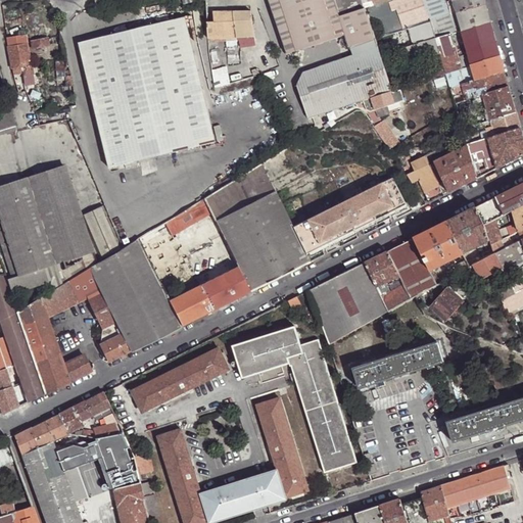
[(107,7),(105,0),(94,0),(96,8),(107,7)]
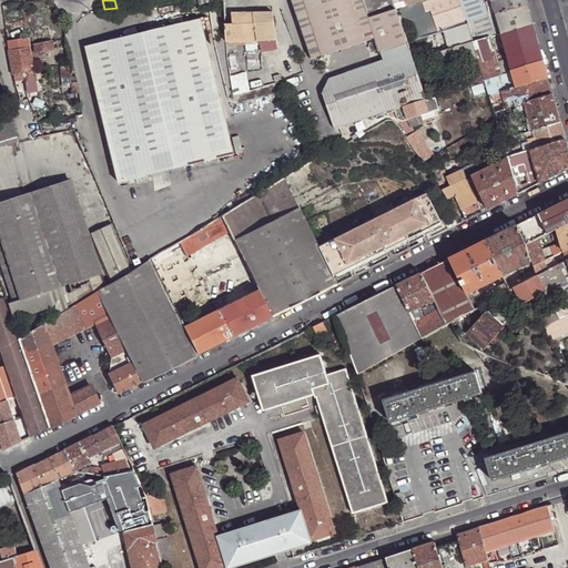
[(364,0),(288,0),(312,61),(317,59),(375,39),(381,51),(409,42),(408,41),(398,8),(369,17),(364,0)]
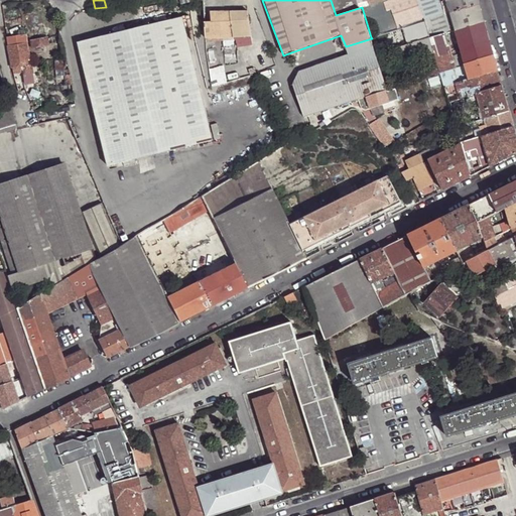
[(331,0),(336,15),(362,7),(367,5),(366,1),(369,0),(331,0)]
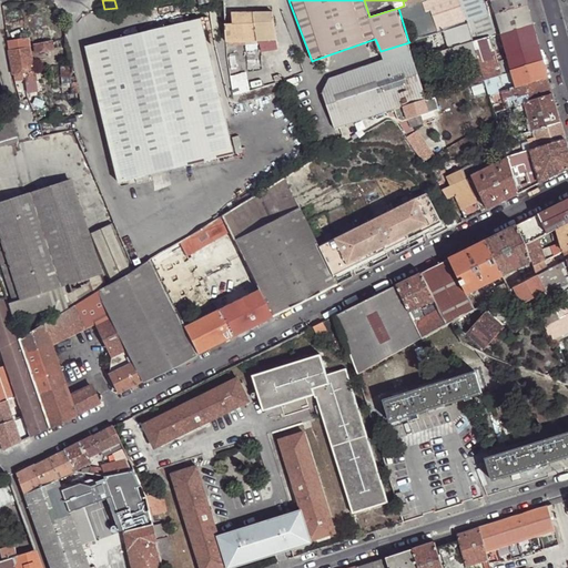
[(421,0),(404,6),(398,8),(408,41),(438,32),(467,23),(462,9),(464,10),(486,2),(489,1),(488,0),(421,0)]
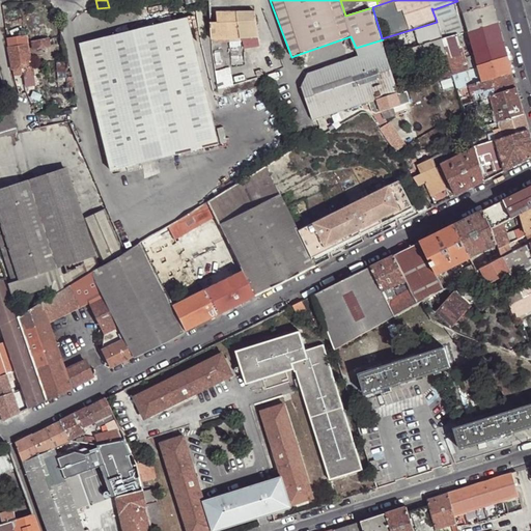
[(492,0),(460,0),(457,1),(454,2),(458,15),(464,14),(493,4),(492,0)]
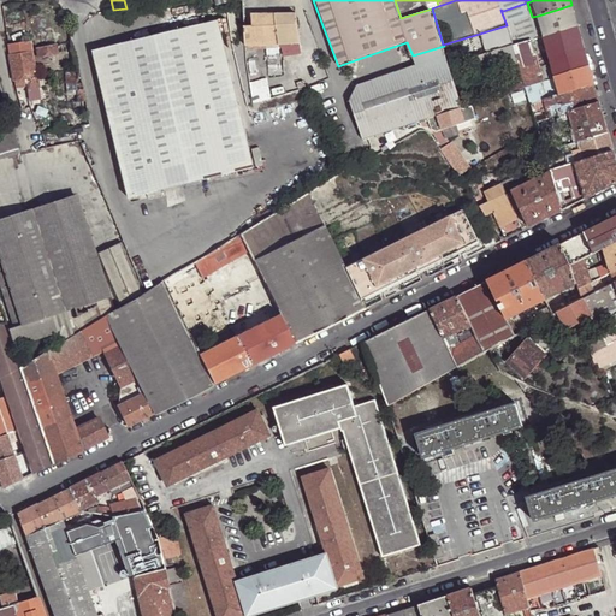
[(532,17),(527,3),(503,11),(501,10),(507,25),(525,19),(532,17)]
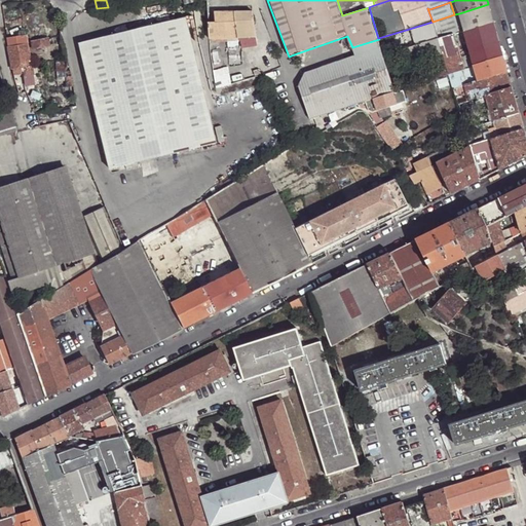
[(491,14),(488,4),(459,13),(464,31),(493,22),(491,14)]
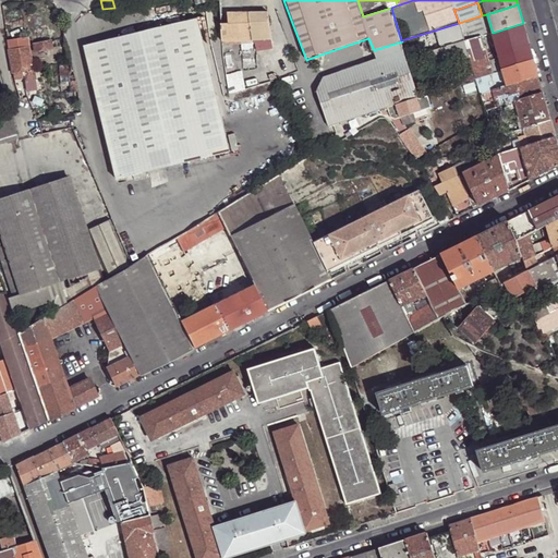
[(269,12),(228,13),(229,24),(222,25),(223,43),(273,39),(269,12)]
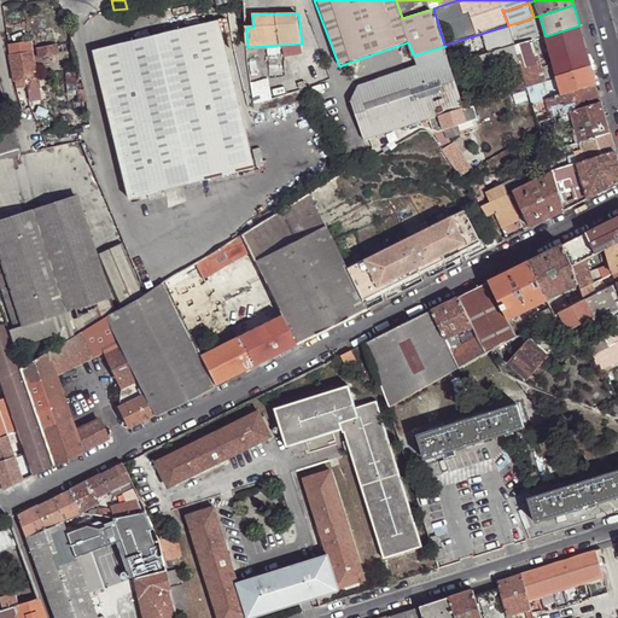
[(540,16),(534,17),(526,19),(532,41),(546,36),(540,16)]
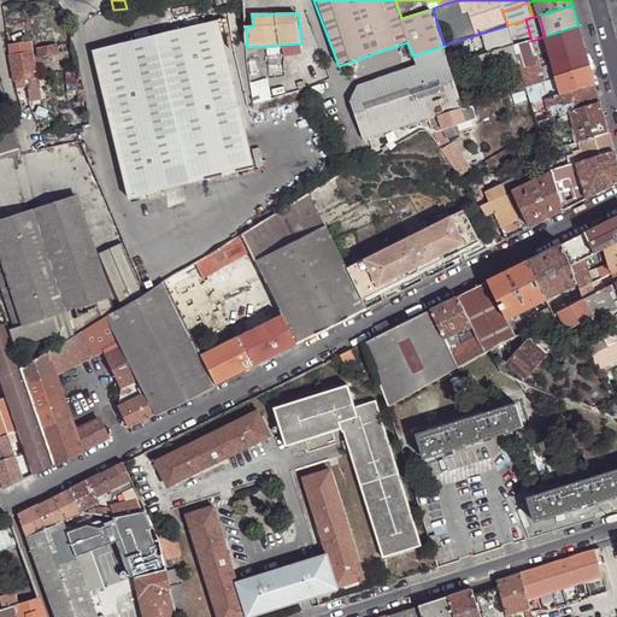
[(127,198),(253,169),(218,19),(92,50),(127,198)]
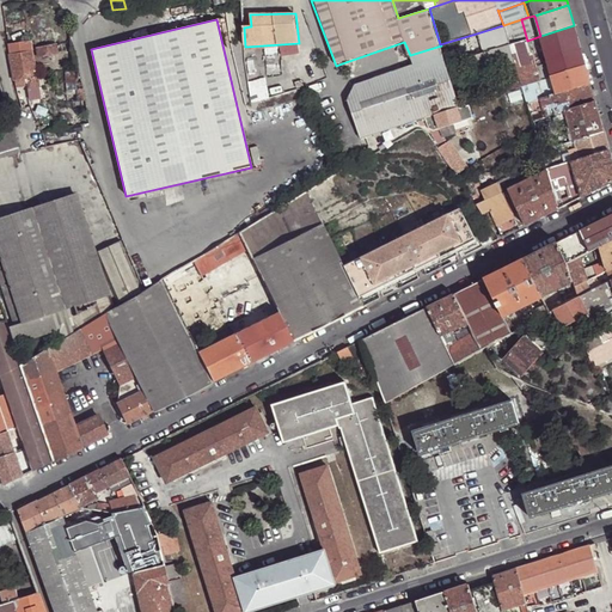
[(472,35),(440,44),(441,46),(442,50),(445,61),(446,66),(487,53),(497,49),(509,46),(527,41),(521,19),(503,25),(472,35)]
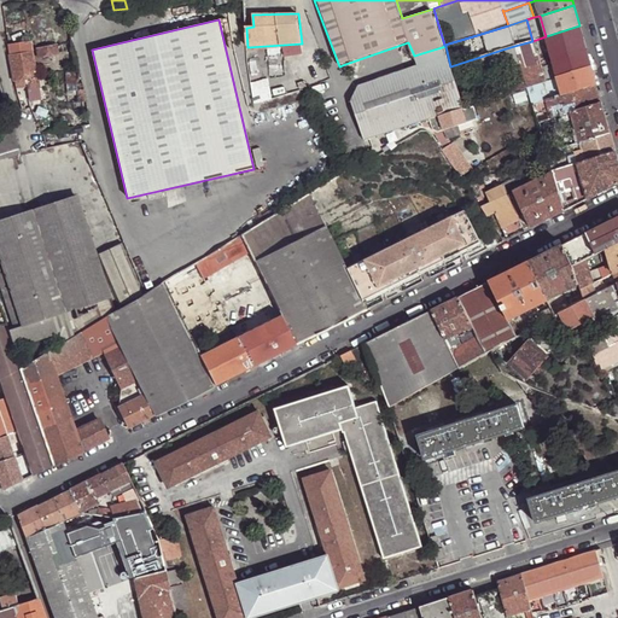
[(587,50),(579,25),(546,36),(547,41),(554,64),(555,71),(558,77),(592,66),(587,50)]
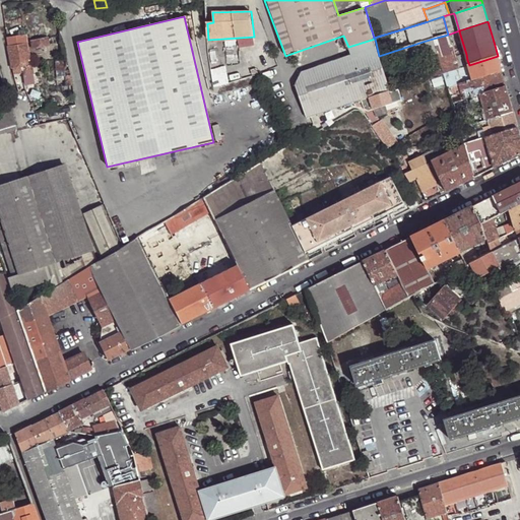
[(24,35),(7,38),(9,47),(26,44),(24,35)]
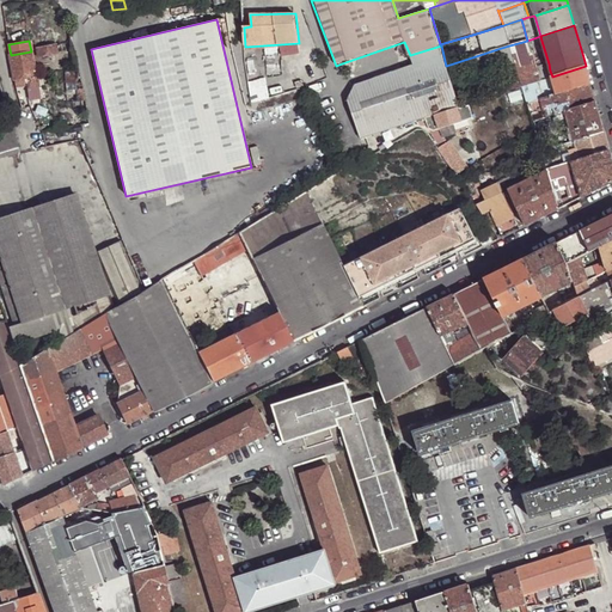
[(528,44),(527,41),(509,46),(514,62),(521,86),(539,80),(537,74),(536,68),(528,44)]
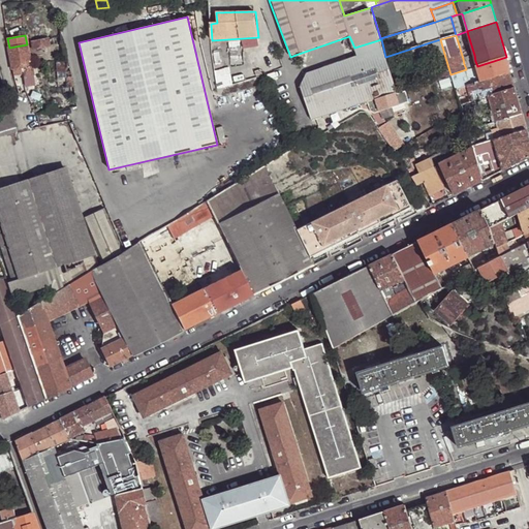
[(49,37),(31,41),(32,50),(50,45),(49,37)]
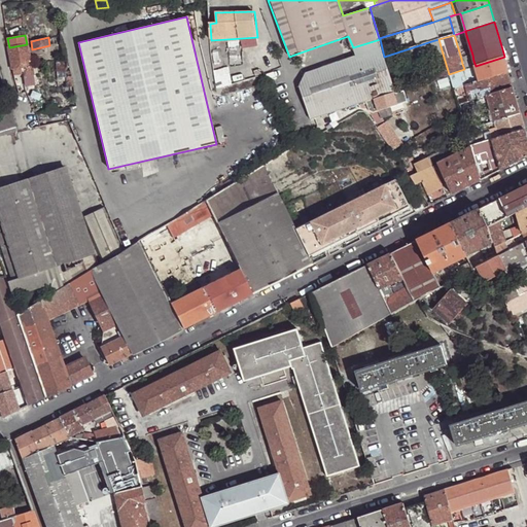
[(431,51),(428,42),(419,45),(421,55),(431,51)]
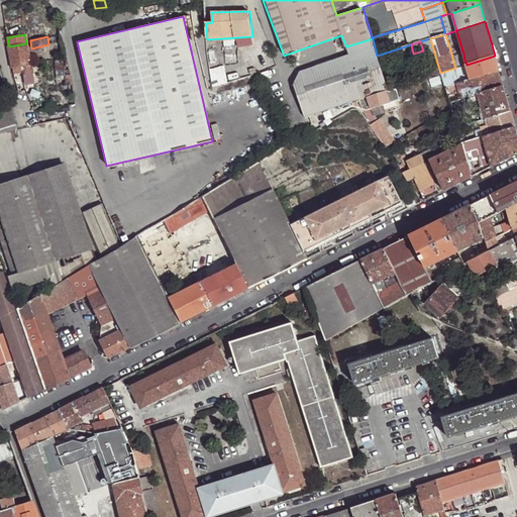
[(376,52),(374,42),(348,50),(350,60),(376,52)]
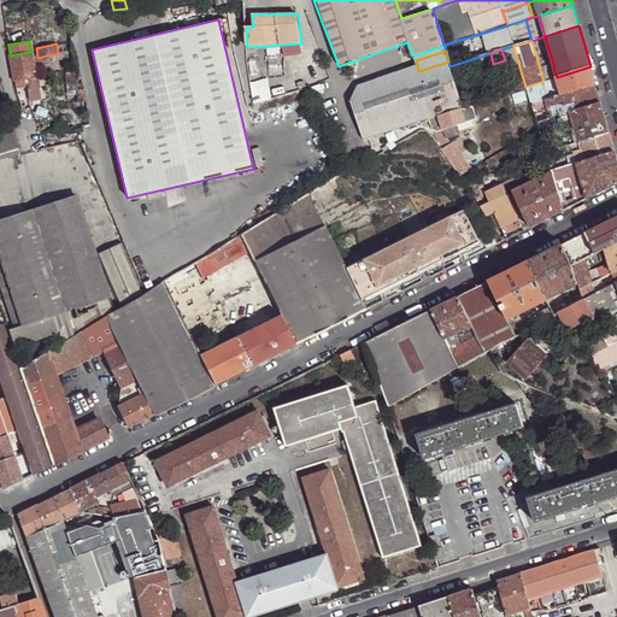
[(31,52),(11,56),(15,81),(25,80),(25,84),(28,84),(29,87),(39,86),(37,77),(35,78),(31,52)]
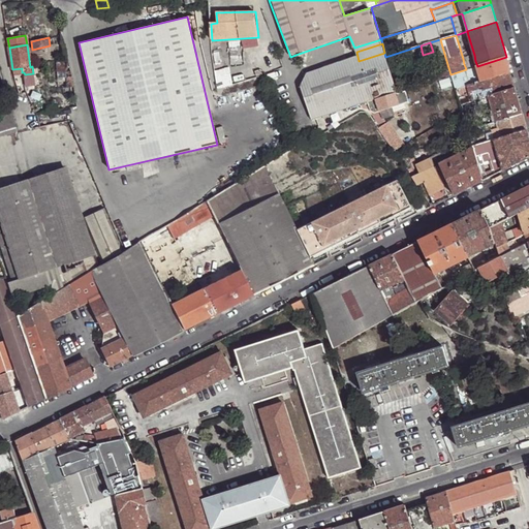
[(384,53),(359,61),(305,79),(301,87),(313,120),(323,117),(342,111),(368,102),(376,99),(396,93),(398,92),(385,57),(384,53)]
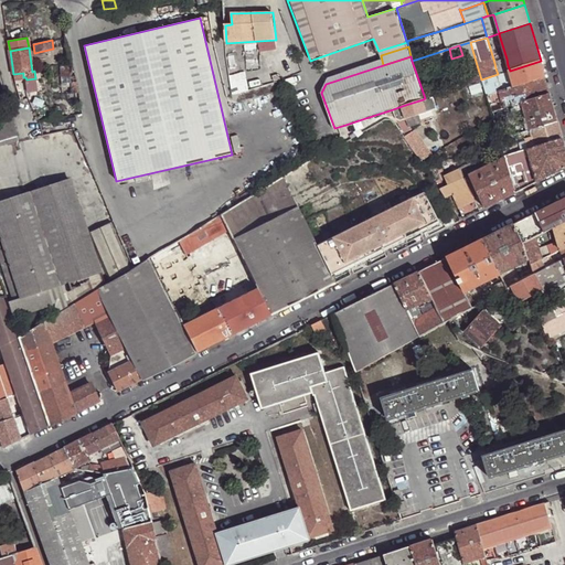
[(481,80),(475,57),(464,62),(470,84),(481,80)]
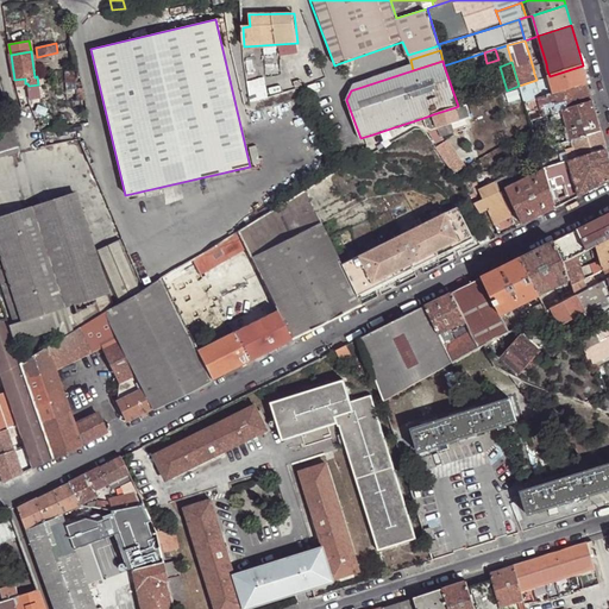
[(546,63),(533,68),(534,74),(547,70),(546,63)]
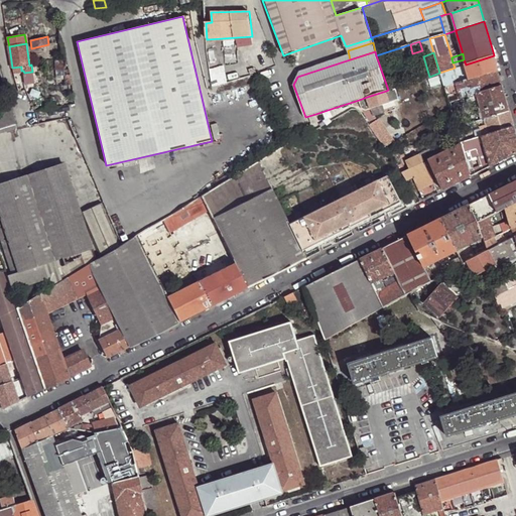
[(496,65),(494,55),(466,65),(465,66),(466,72),(469,80),(498,70),(496,65)]
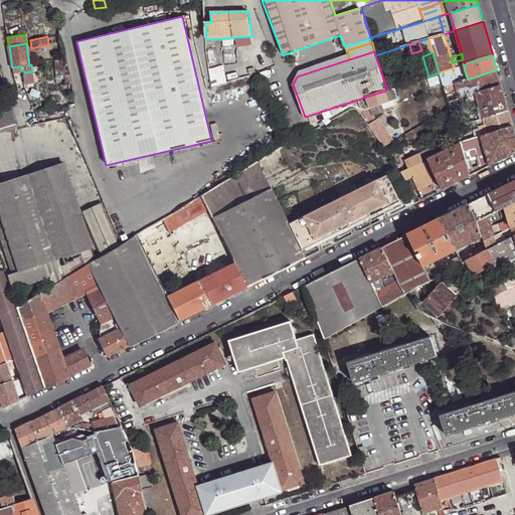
[(70,84),(64,59),(56,60),(56,66),(57,68),(46,70),(46,76),(42,77),(43,90),(50,89),(50,92),(58,90),(58,87),(66,86),(70,84)]
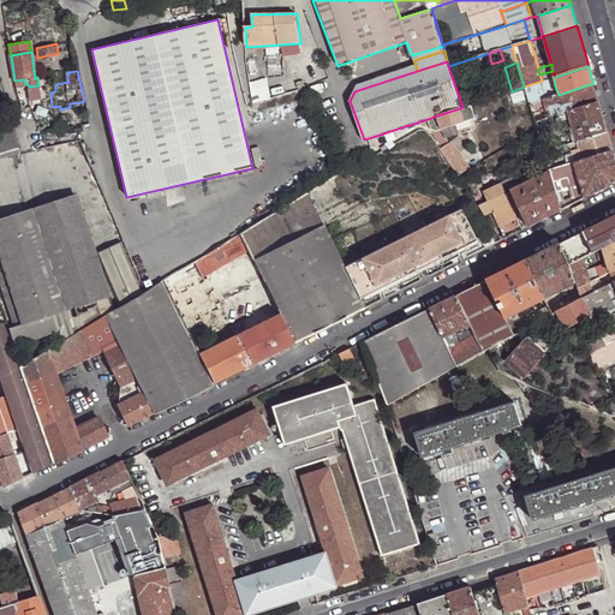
[(67,79),(67,72),(67,71),(54,73),(55,81),(67,79)]
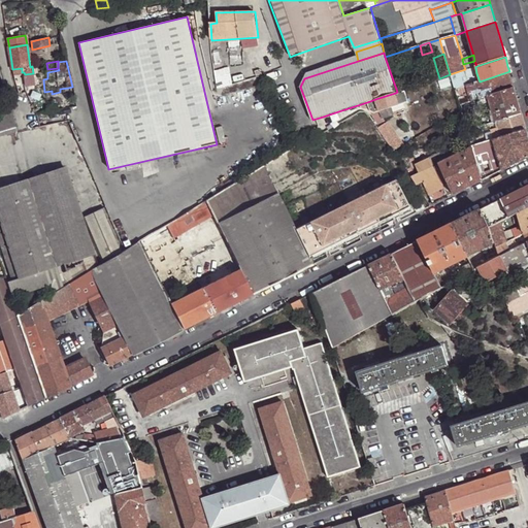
[(471,74),(469,68),(465,69),(450,74),(455,89),(467,86),(474,83),(471,74)]
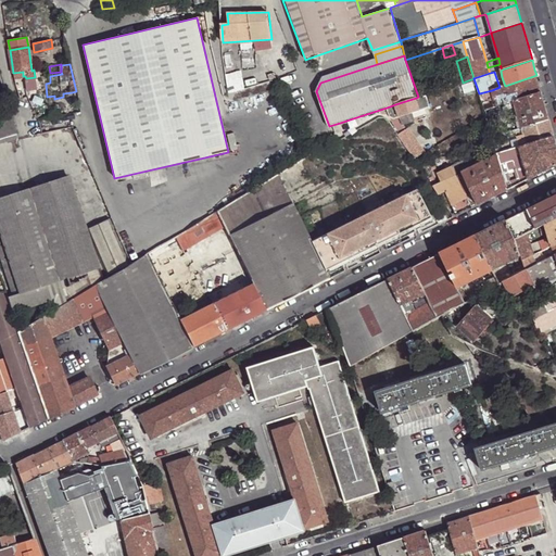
[(540,87),(536,75),(505,86),(500,87),(492,90),(494,99),(496,106),(504,104),(515,101),(541,92),(540,87)]
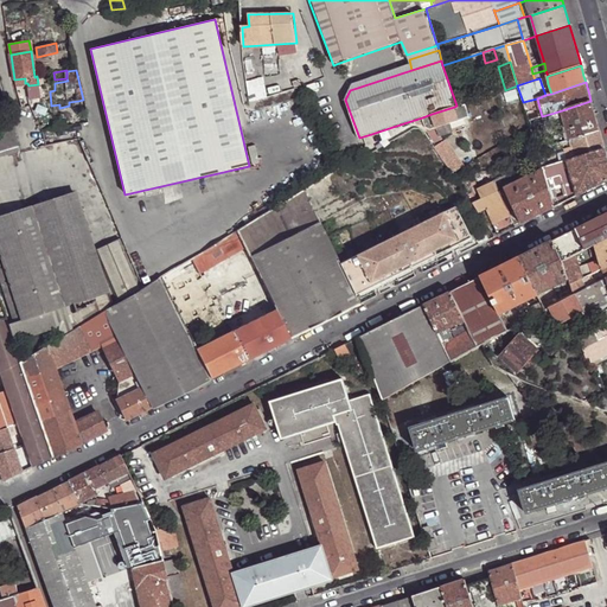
[(537,98),(523,102),(526,114),(529,113),(540,108),(537,98)]
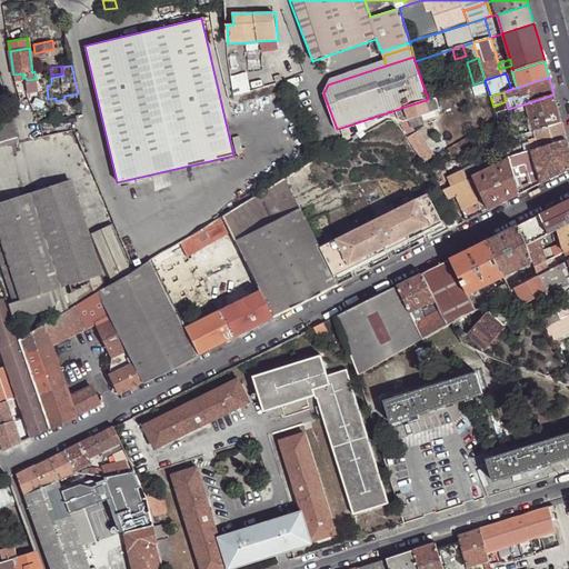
[(559,110),(553,95),(527,103),(528,109),(533,130),(536,130),(561,121),(559,110)]
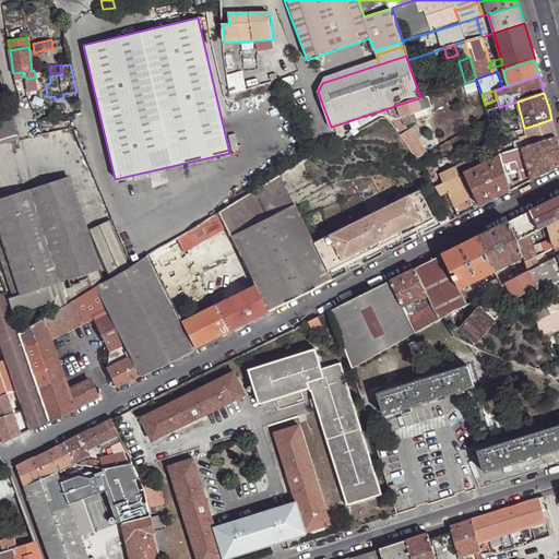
[(429,96),(418,99),(421,107),(423,111),(433,108),(429,96)]
